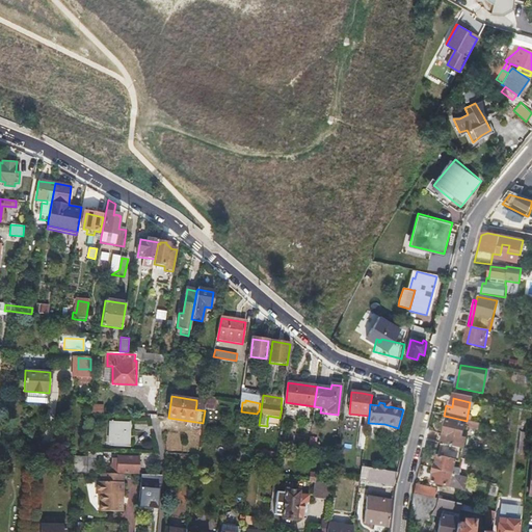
[(449,417),(443,444),(463,448),(467,436),(462,436),(464,426),(467,421),(449,417)]
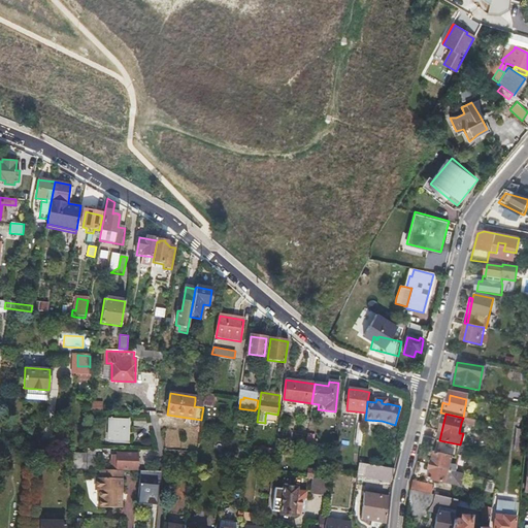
[(108,440),(119,440),(129,441),(129,421),(108,421),(108,440)]
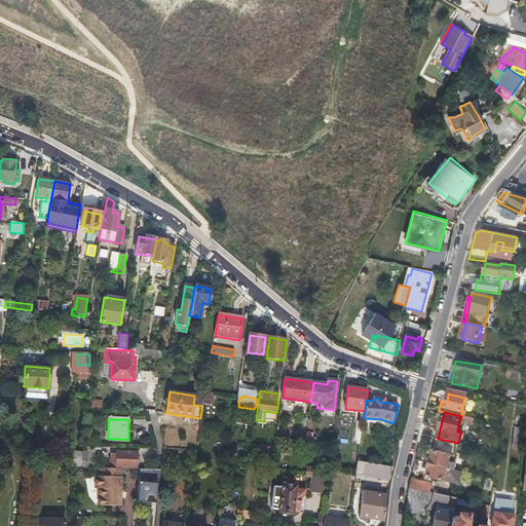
[(357,422),(355,433),(354,442),(358,442),(358,444),(361,444),(363,423),(357,422)]
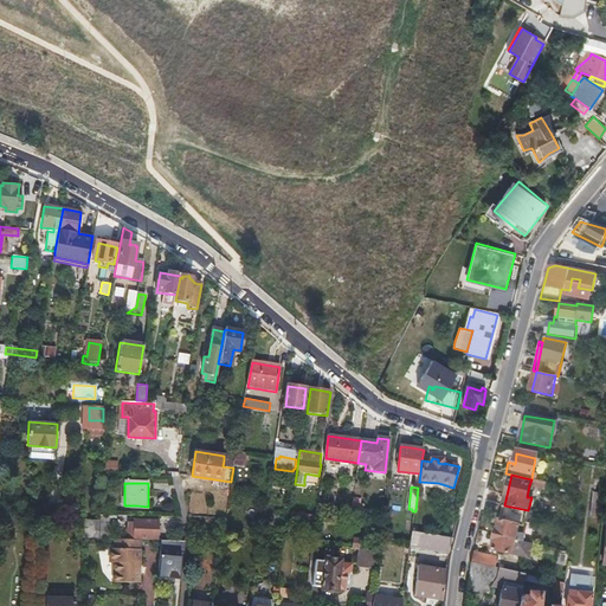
[(605,497),(605,494),(600,494),(594,492),(592,515),(604,516),(605,497)]
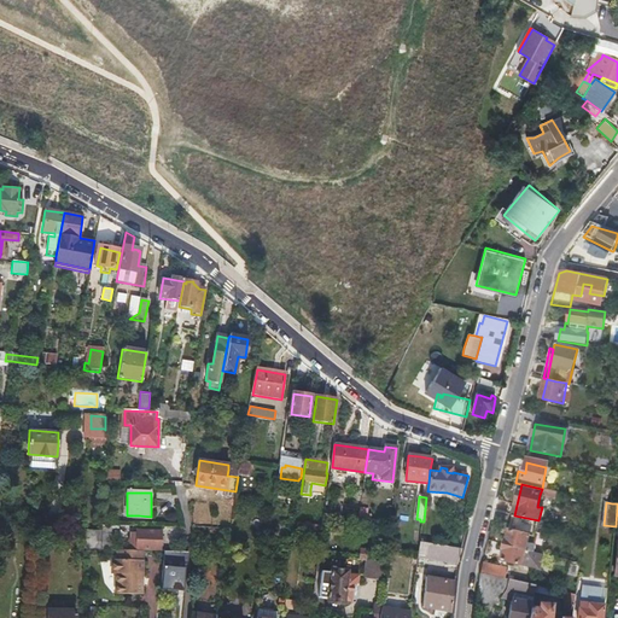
[(530,551),(534,551),(536,542),(529,541),(530,537),(534,538),(537,526),(549,530),(551,523),(538,520),(514,516),(507,546),(530,551)]
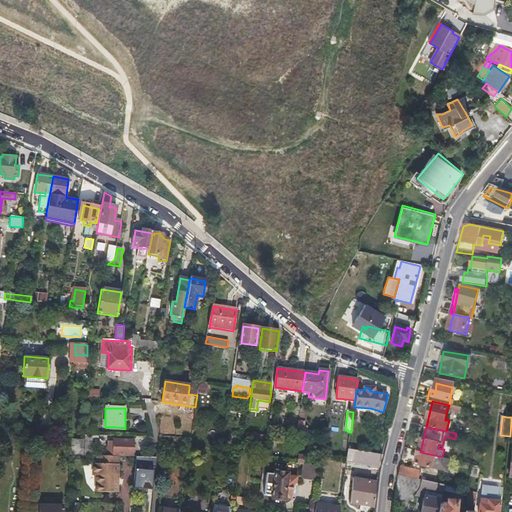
[(270,461),(273,432),(269,431),(264,460),(270,461)]
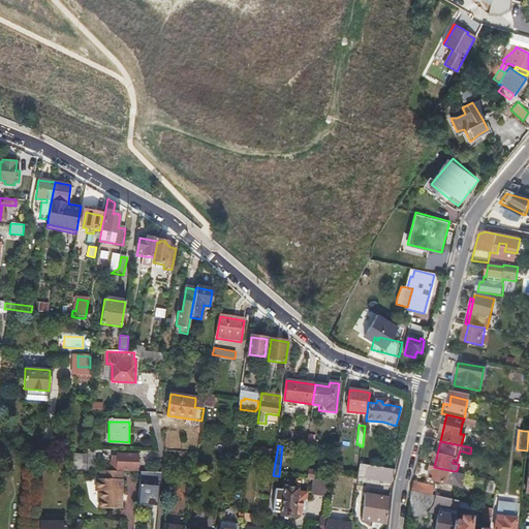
[(96,471),(96,460),(96,448),(88,448),(87,470),(96,471)]
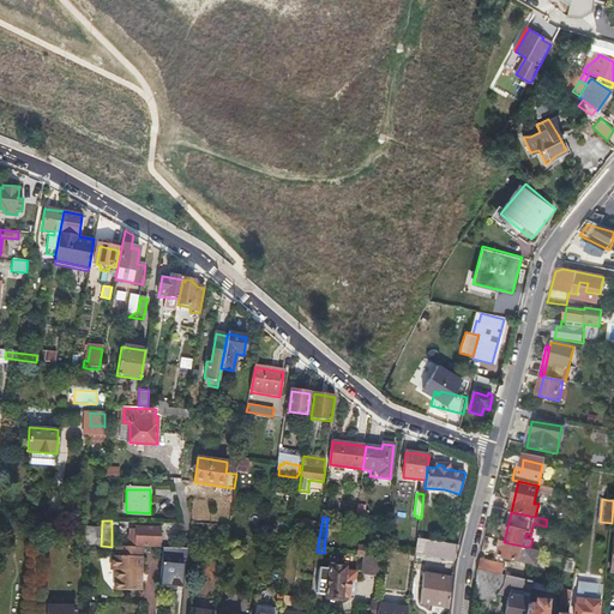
[(100,546),(100,536),(100,528),(85,527),(85,546),(100,546)]
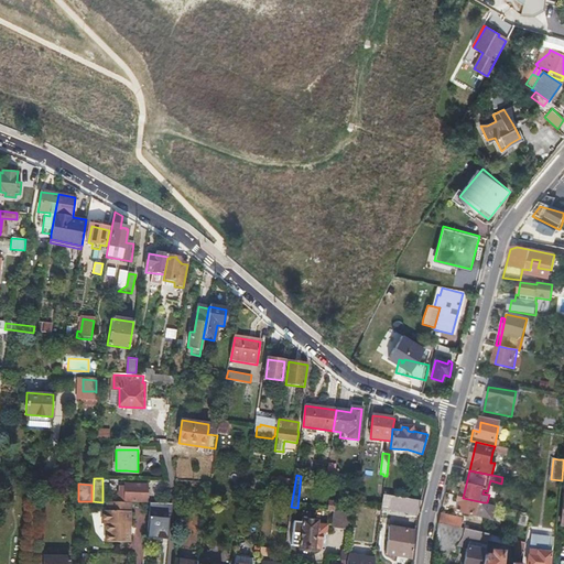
[(121,499),(123,499),(126,499),(126,501),(145,501),(148,499),(148,495),(145,494),(145,485),(125,484),(125,488),(119,488),(119,495),(121,496),(121,499)]
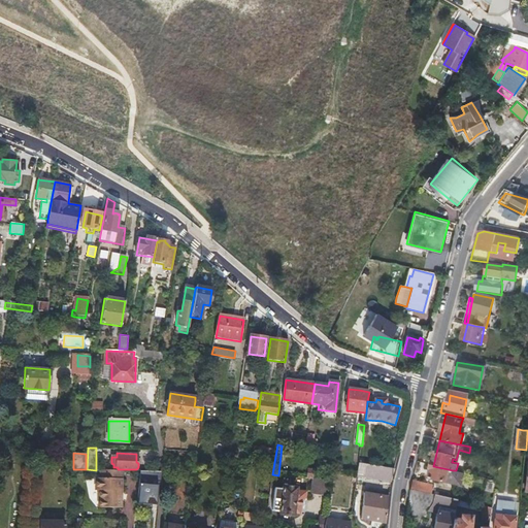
[(358,475),(365,476),(367,464),(362,464),(360,463),(358,475)]
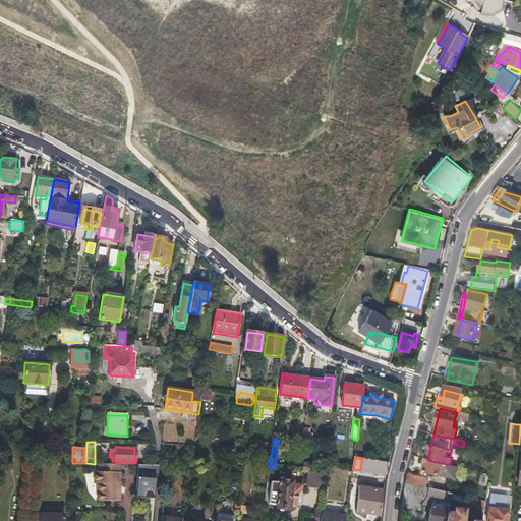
[(389,463),(375,461),(362,458),(360,470),(386,475),(389,463)]
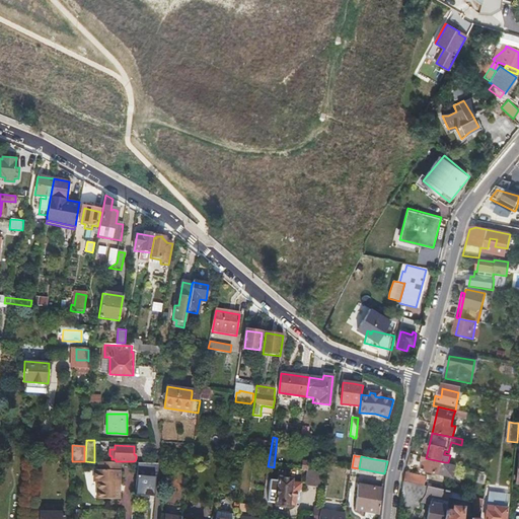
[(443,471),(445,462),(426,458),(422,470),(439,474),(440,471),(443,471)]
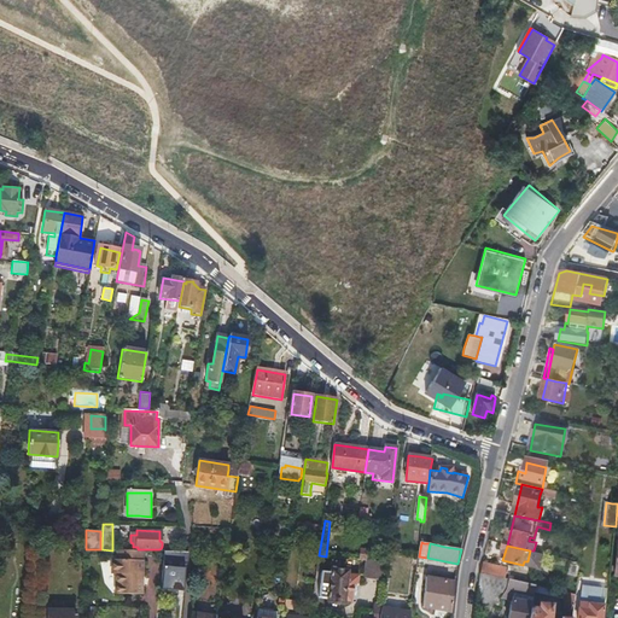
[(112,559),(112,566),(112,573),(116,575),(116,593),(141,594),(144,551),(117,551),(117,559),(112,559)]
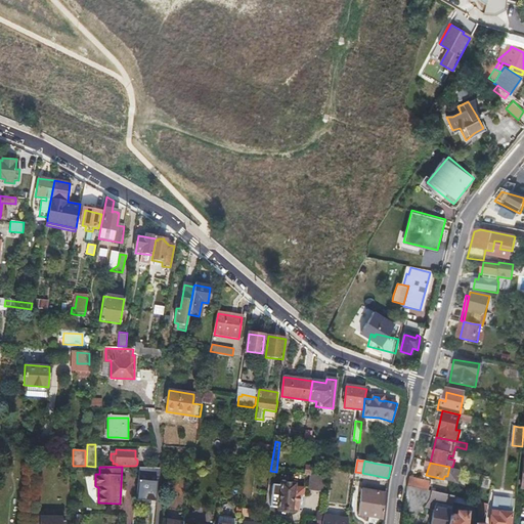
[(311,476),(310,486),(309,496),(315,497),(317,482),(319,483),(321,469),(307,467),(306,475),(311,476)]
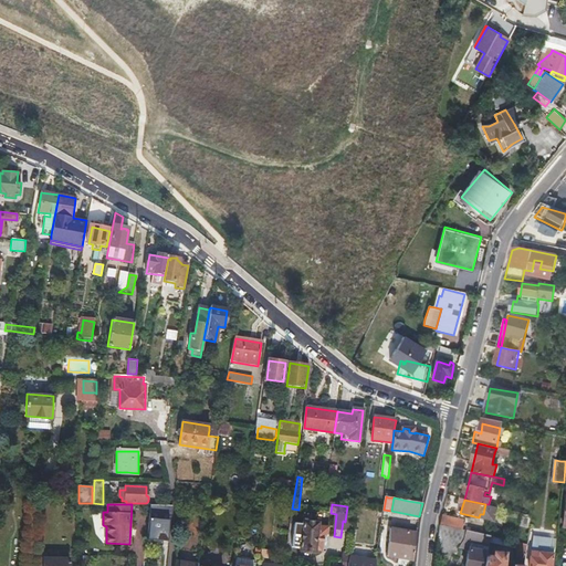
[(150,516),(152,516),(154,516),(154,514),(159,514),(159,512),(173,513),(174,506),(152,505),(150,516)]
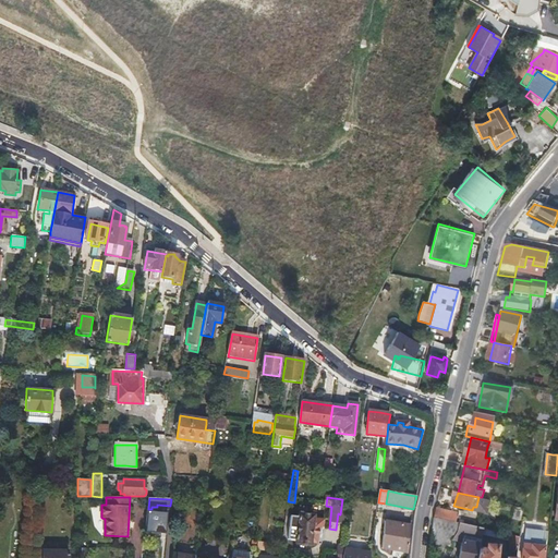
[(516,506),(512,517),(520,520),(523,508),(516,506)]
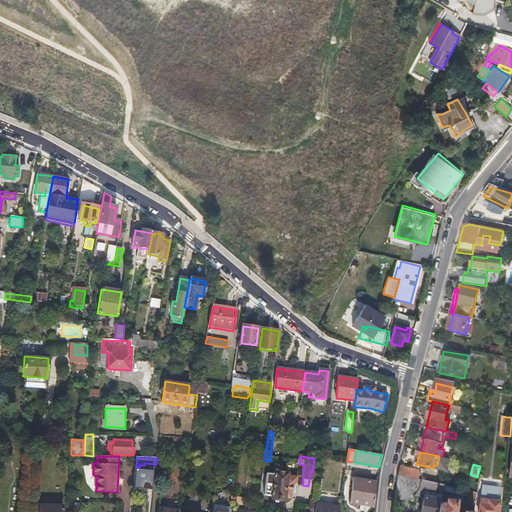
[(398,475),(414,479),(415,470),(400,467),(398,475)]
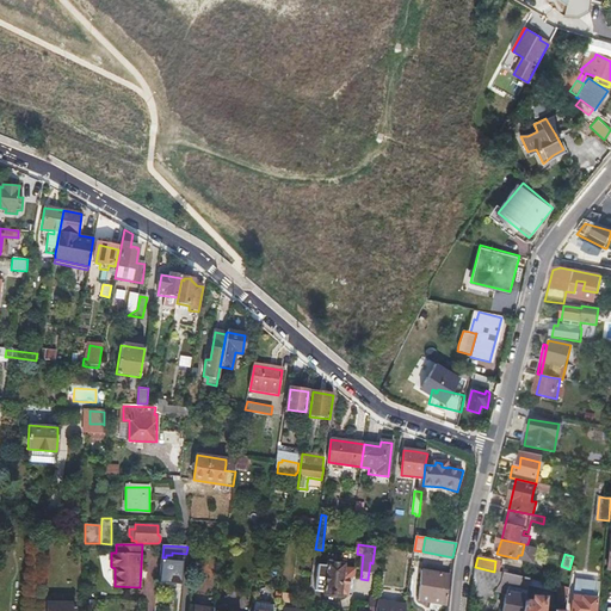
[(160,580),(170,581),(180,581),(181,561),(162,560),(160,580)]
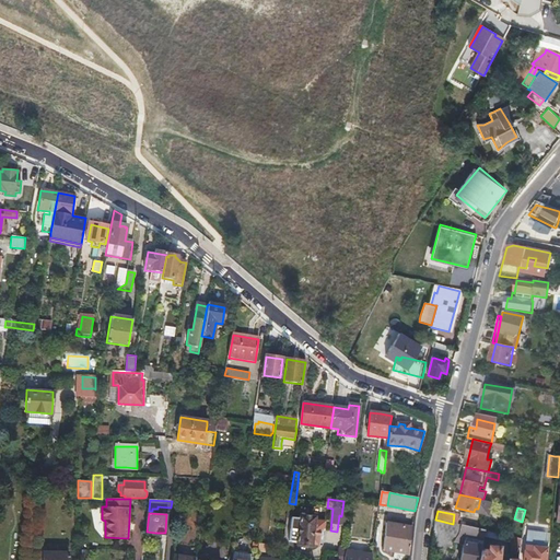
[(317,546),(318,540),(319,532),(324,532),(325,524),(317,523),(317,520),(301,517),(300,521),(290,518),(287,541),(296,543),(296,546),(311,548),(311,546),(317,546)]
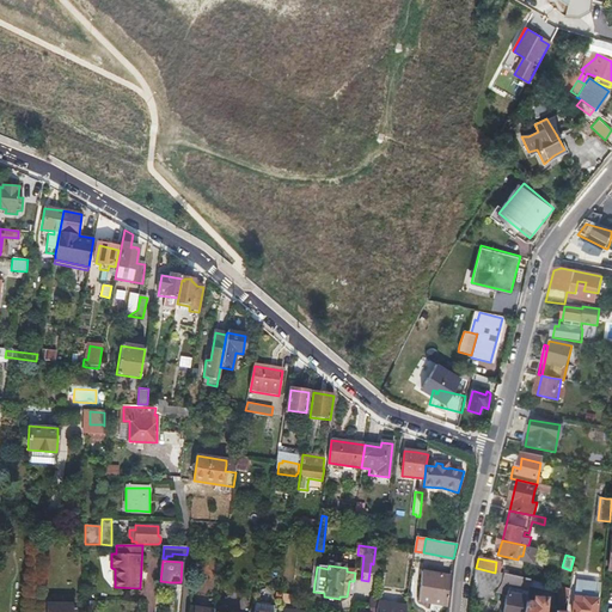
[(503,611),(522,611),(525,601),(528,585),(530,580),(495,573),(476,568),(476,569),(472,597),(496,601),(499,591),(508,592),(503,611)]
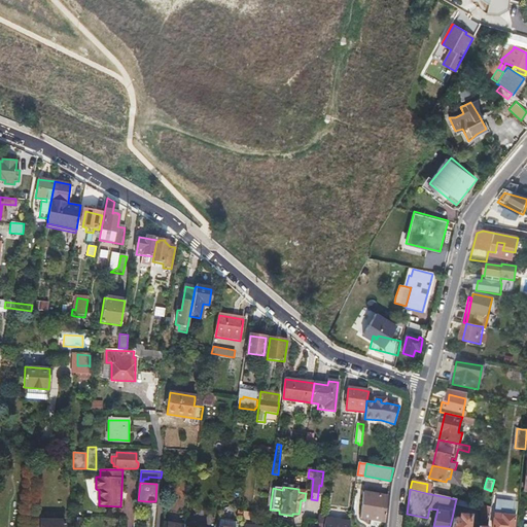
[(388,496),(376,494),(364,493),(361,519),(386,522),(388,496)]
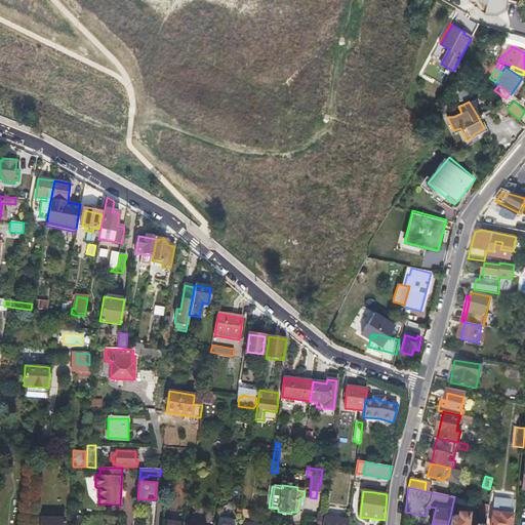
[(453,501),(480,508),(481,502),(454,497),(453,501)]
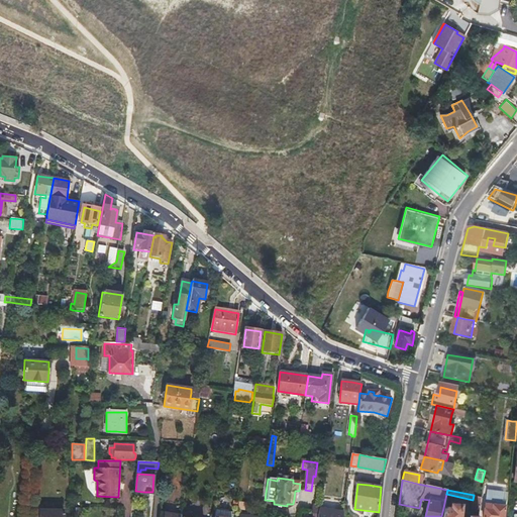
[(485,508),(484,516),(503,516),(505,501),(502,501),(502,492),(488,490),(486,508),(485,508)]
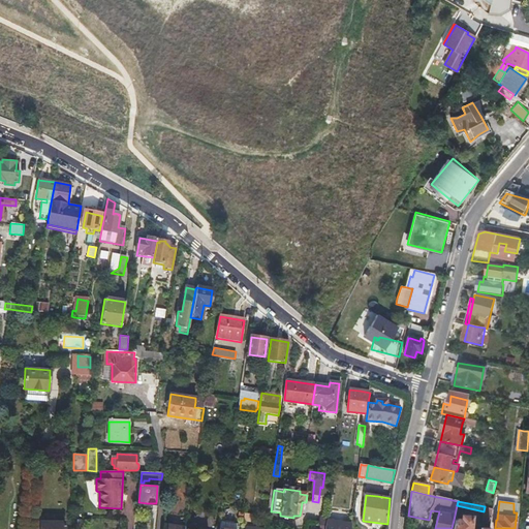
[(493,508),(489,507),(485,506),(484,511),(484,518),(492,519),(493,508)]
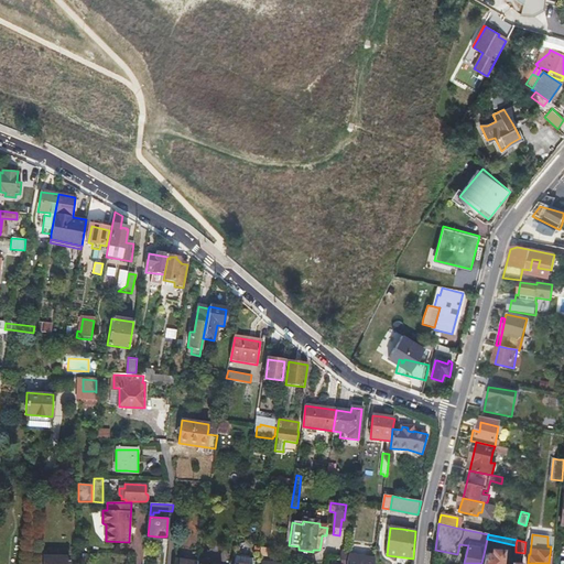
[(342,549),(340,559),(343,559),(349,560),(349,554),(350,546),(346,545),(342,549)]
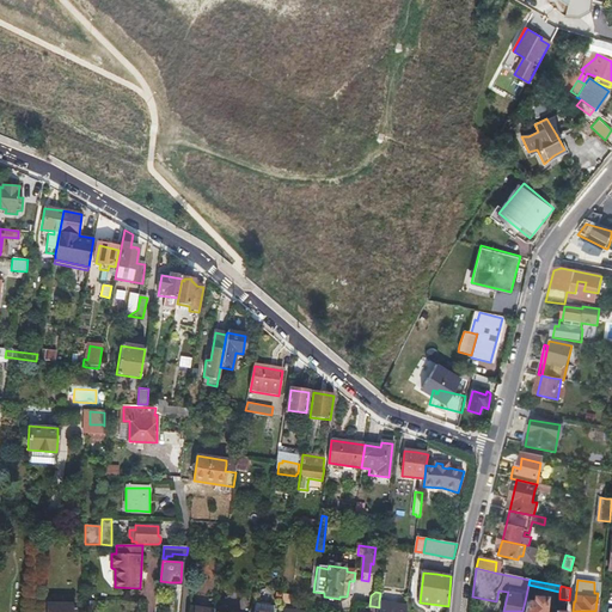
[(533,598),(532,600),(532,603),(525,601),(522,611),(560,611),(554,611),(543,611),(544,609),(548,609),(549,605),(544,604),(545,599),(533,598)]
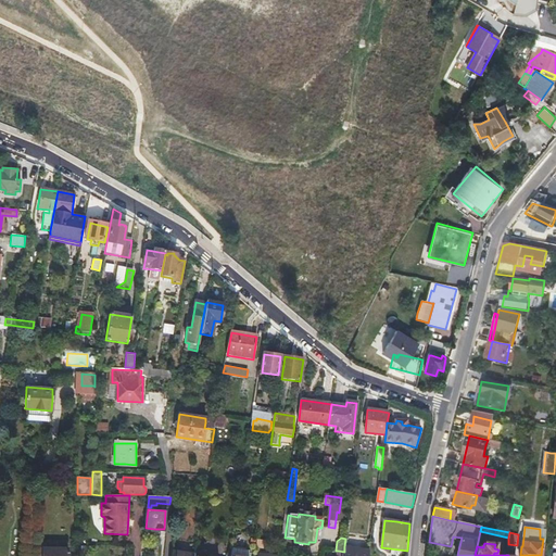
[(344,552),(343,555),(369,555),(370,550),(344,546),(344,552)]
